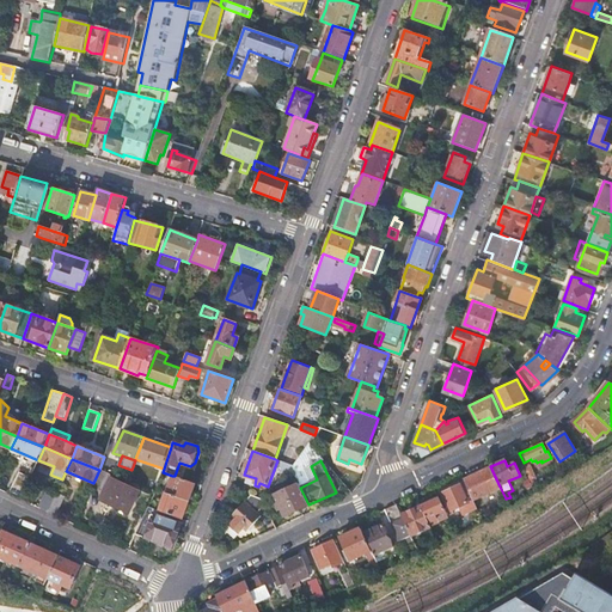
[(524,466),(532,485),(536,484),(533,479),(536,477),(528,464),(524,466)]
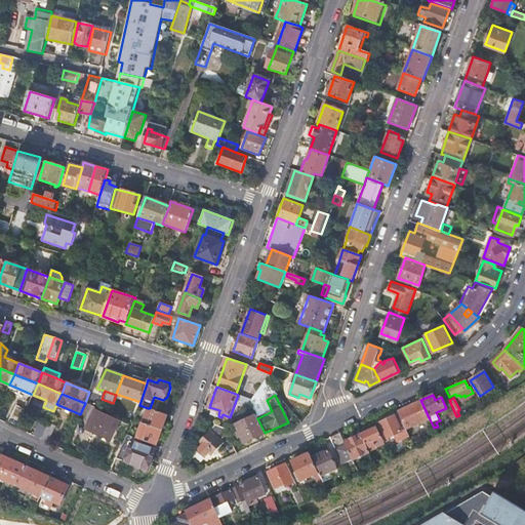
[(272,411),(267,400),(259,402),(266,414),(272,411)]
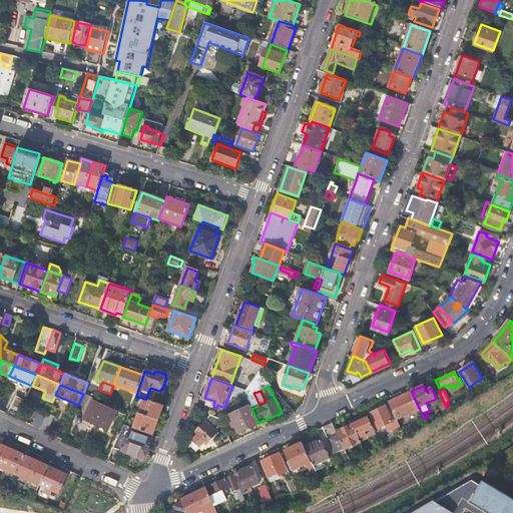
[(419,408),(411,391),(389,402),(397,419),(419,408)]
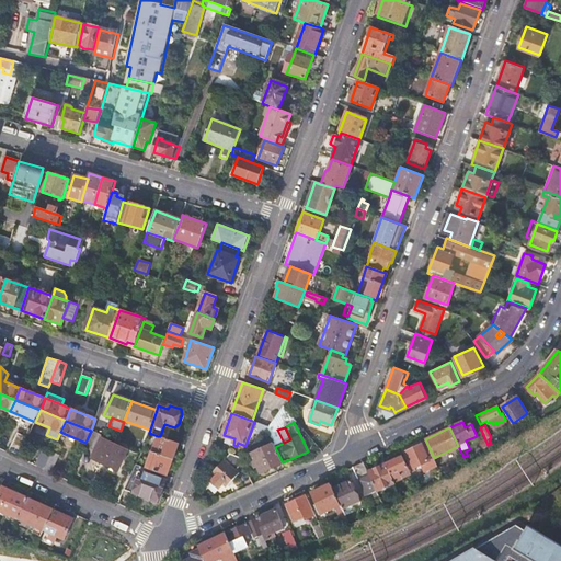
[(93,449),(100,434),(92,431),(86,446),(93,449)]
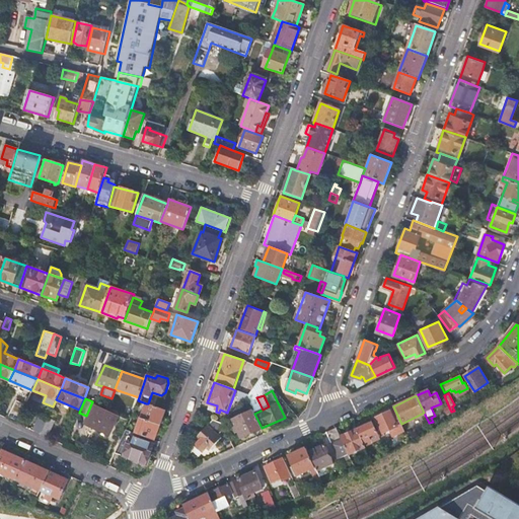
[(17,423),(26,403),(17,399),(8,419),(17,423)]
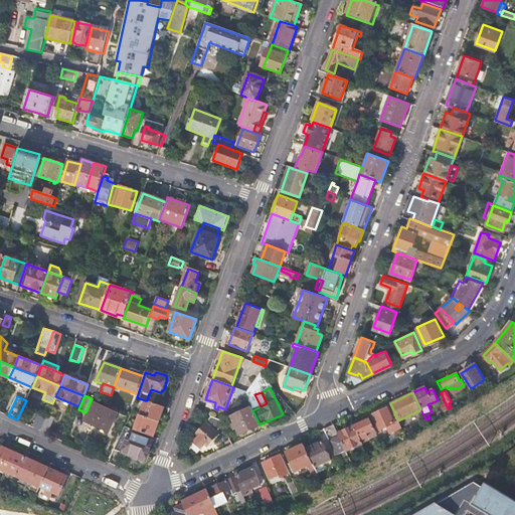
[(109,432),(119,409),(108,404),(97,400),(95,403),(87,421),(109,432)]
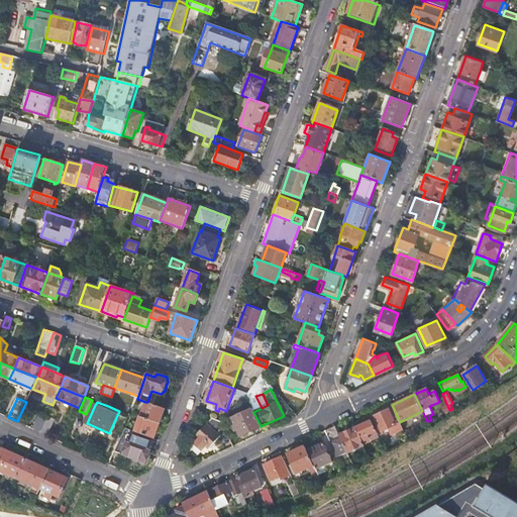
[(145,402),(140,417),(160,423),(165,408),(147,402),(145,402)]
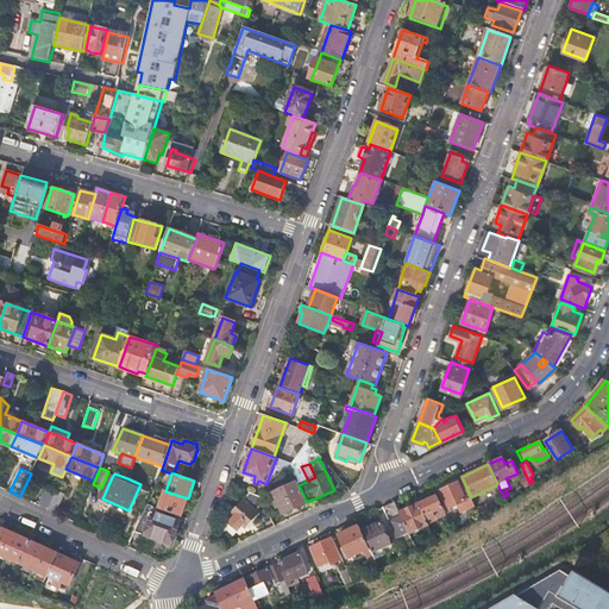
[(100,497),(102,498),(112,477),(110,476),(100,497)]
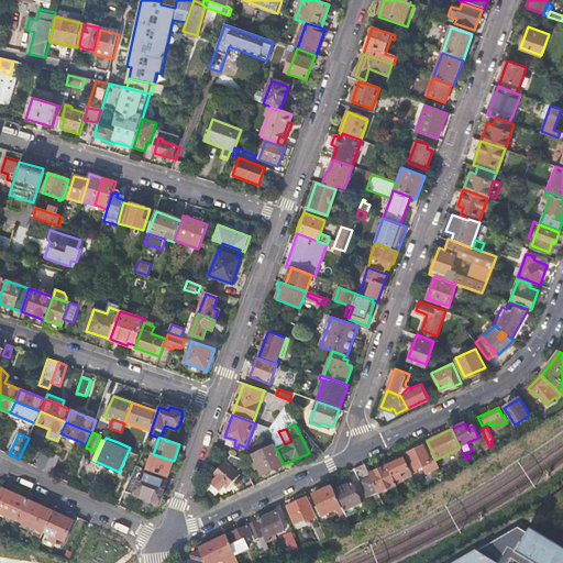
[(432,467),(438,465),(435,460),(427,441),(407,450),(408,453),(406,454),(411,466),(409,467),(411,474),(417,472),(416,470),(424,465),(426,467),(429,466),(432,467)]
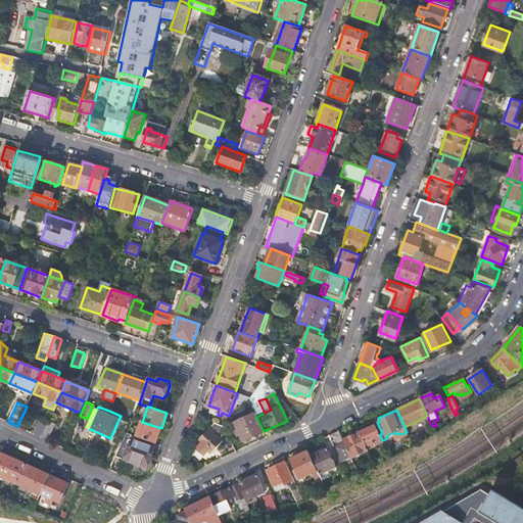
[(243,440),(264,431),(256,417),(254,413),(235,423),(243,440)]
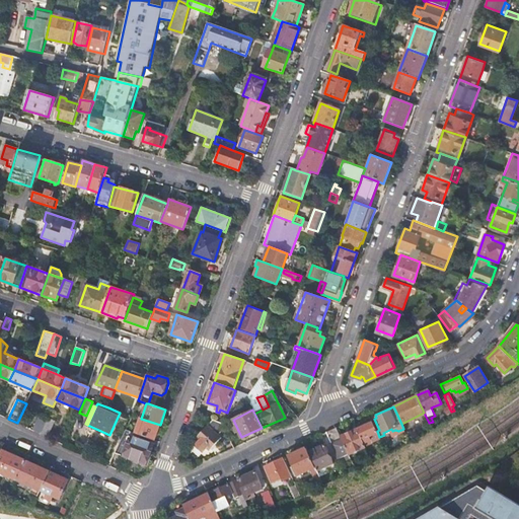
[(33,430),(41,434),(46,423),(48,419),(41,415),(33,430)]
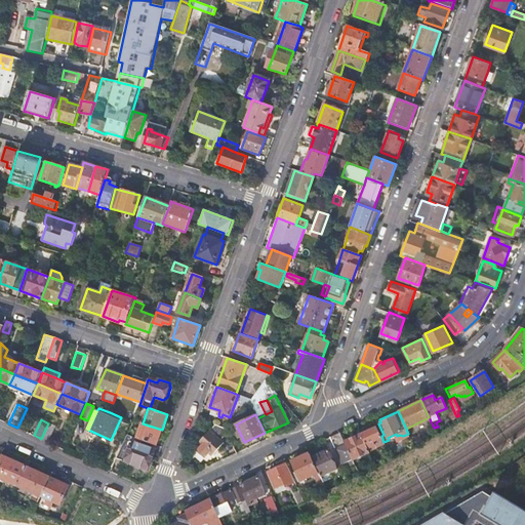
[(41,439),(48,442),(56,427),(48,422),(48,423),(46,428),(41,439)]
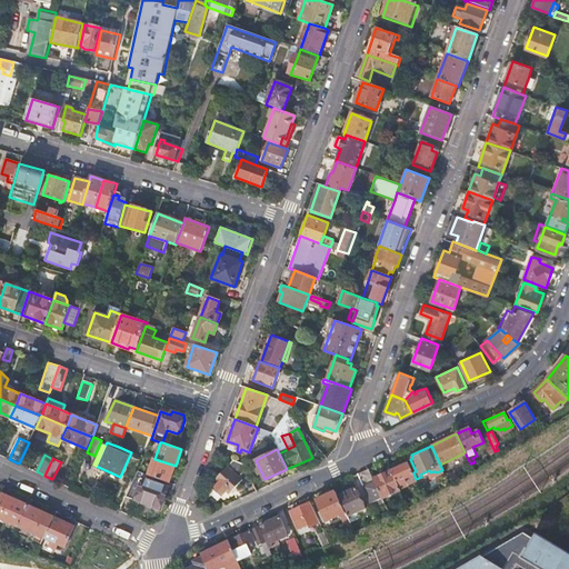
[(176,466),(155,459),(149,475),(170,482),(176,466)]
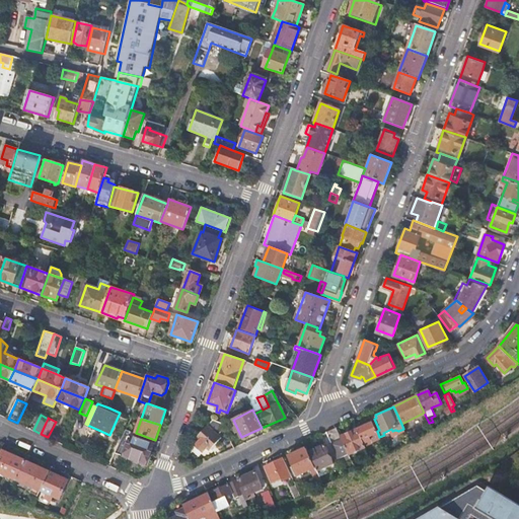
[(222,423),(213,420),(192,443),(202,453),(206,449),(209,451),(221,438),(217,434),(224,428),(222,423)]
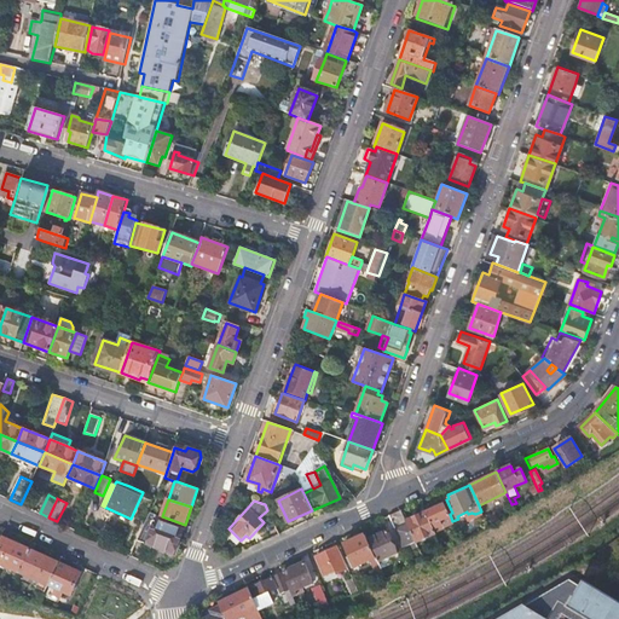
[(435,533),(453,524),(452,521),(450,514),(444,503),(437,507),(435,502),(423,508),(424,513),(435,533)]
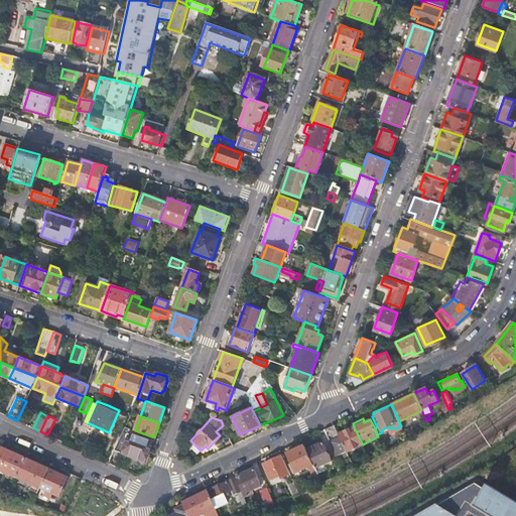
[(337,456),(347,452),(339,434),(334,425),(325,429),(337,456)]
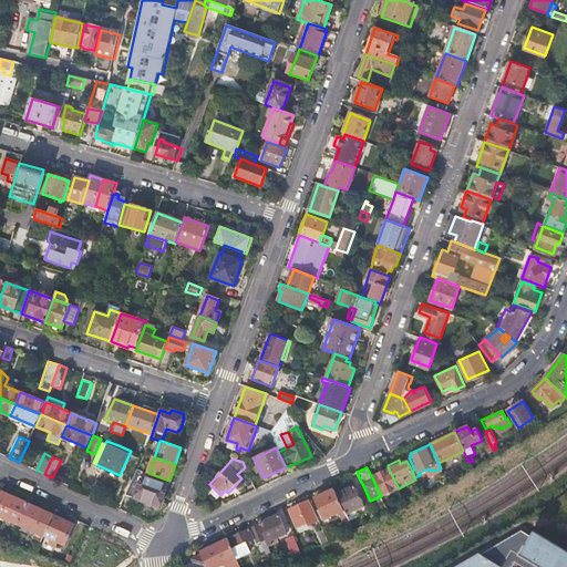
[(148,474),(137,470),(126,495),(160,507),(167,485),(147,478),(148,474)]
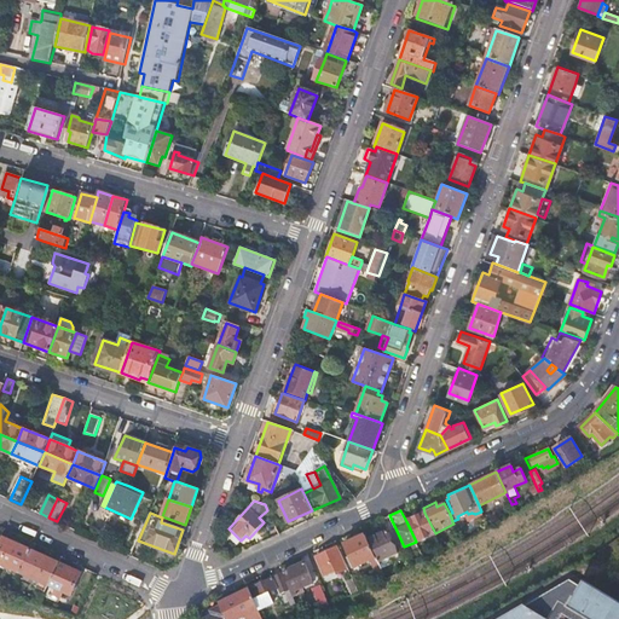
[(416,543),(435,533),(424,513),(406,521),(416,542),(416,543)]
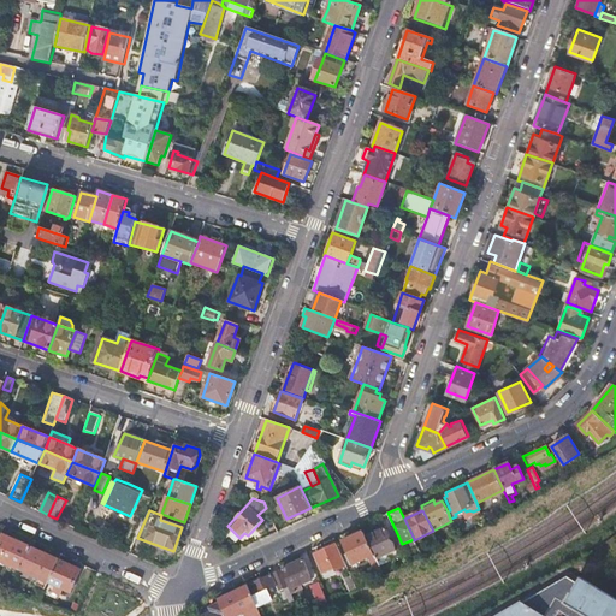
[(366,538),(379,566),(385,562),(385,561),(383,557),(389,554),(395,550),(385,528),(366,538)]
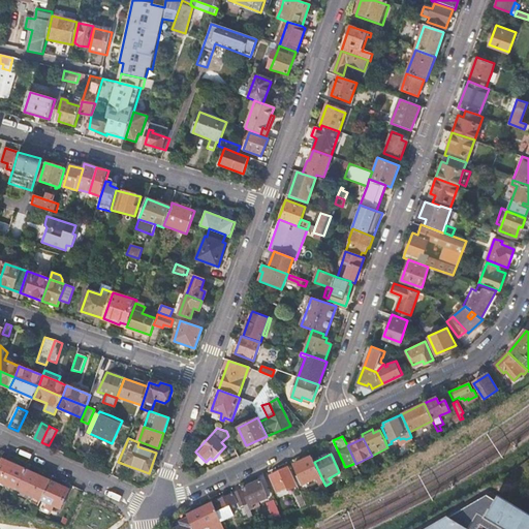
[(320,476),(311,457),(294,464),(303,485),(320,476)]
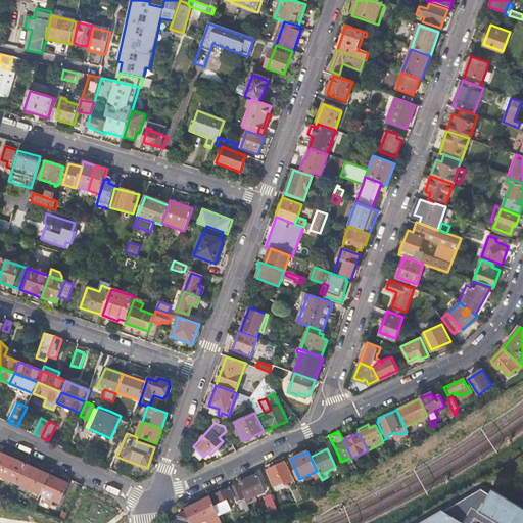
[(0,477),(16,484),(26,464),(1,453),(0,455),(0,477)]
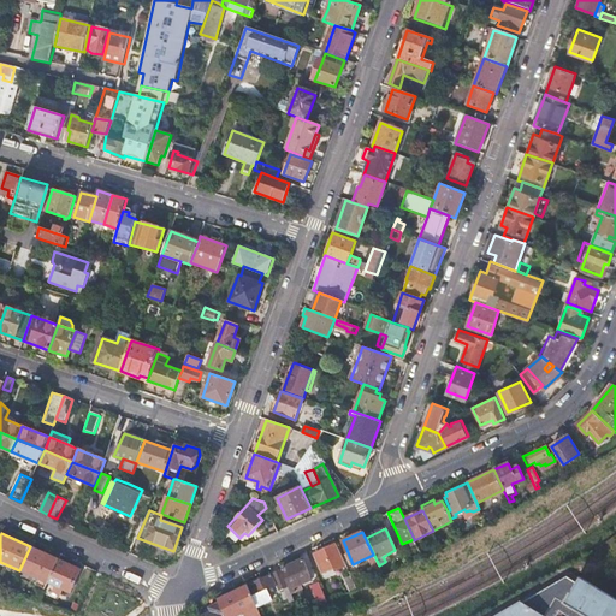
[(336,573),(348,568),(336,544),(312,555),(321,575),(333,570),(336,573)]
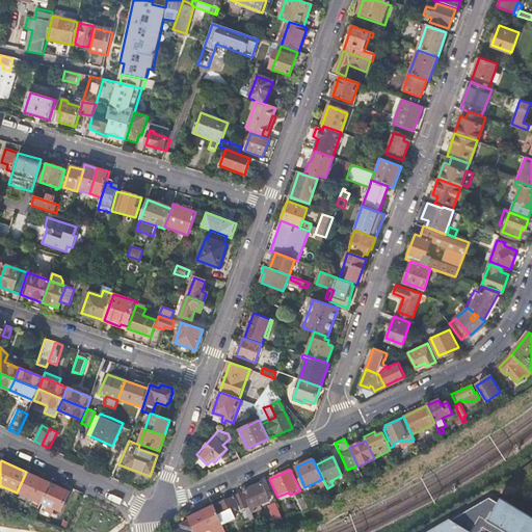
[(31,506),(38,509),(42,502),(51,483),(26,472),(17,493),(33,500),(31,506)]
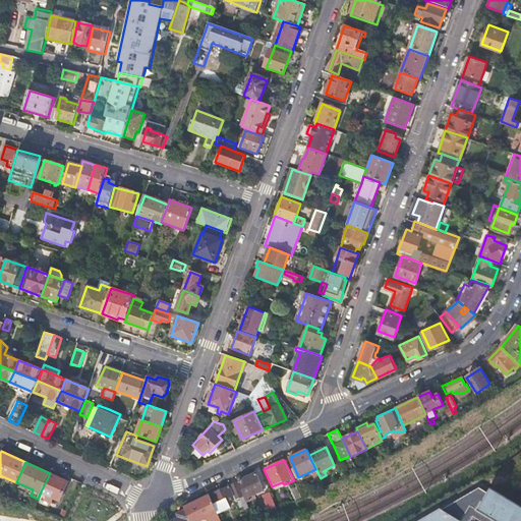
[(68,481),(50,473),(41,491),(38,499),(37,501),(49,506),(53,498),(59,501),(68,481)]
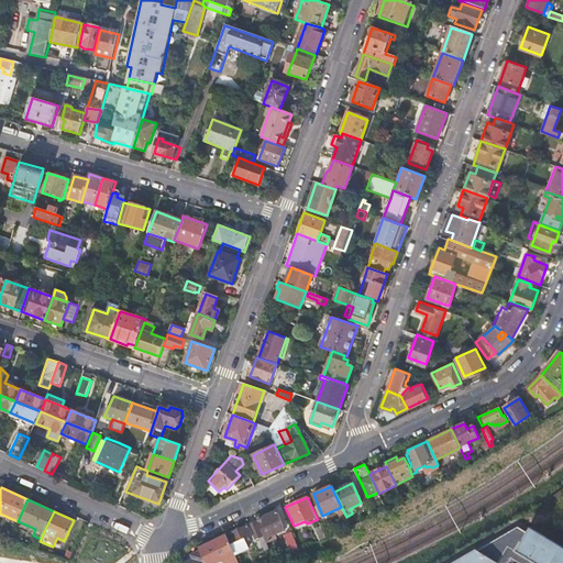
[(257,520),(267,542),(277,538),(275,534),(274,530),(284,526),(276,511),(257,520)]
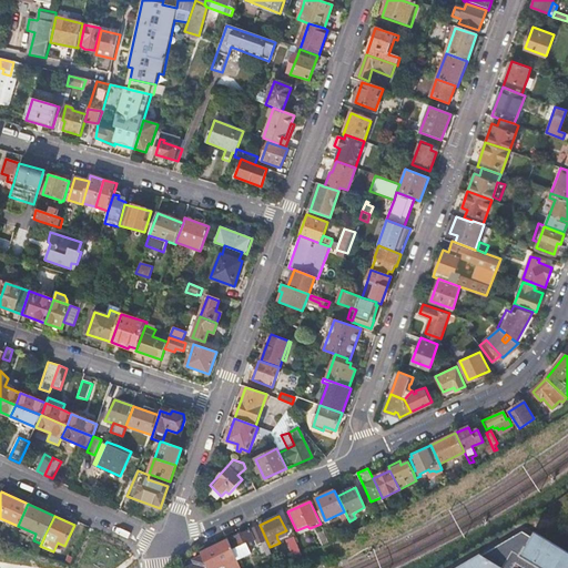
[(269,556),(272,554),(270,547),(260,525),(230,538),(234,548),(232,549),(236,559),(251,553),(247,547),(251,546),(249,543),(251,541),(254,540),(256,545),(262,543),(269,556)]
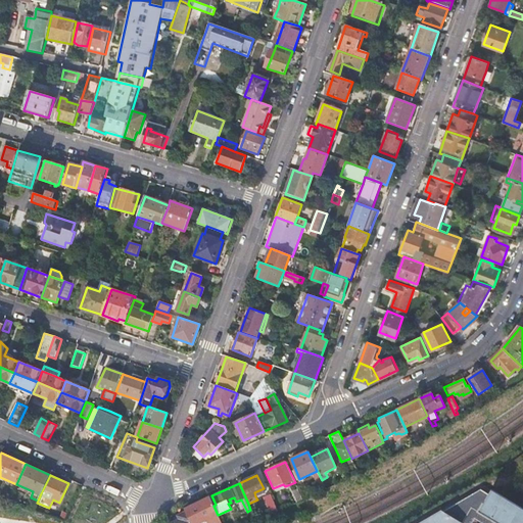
[(463,522),(473,508),(475,509),(485,492),(481,490),(424,522),(463,522)]
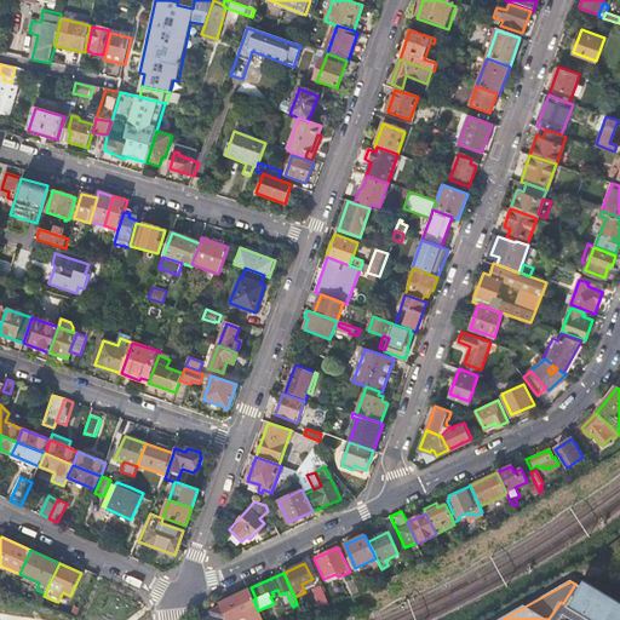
[(619,619),(619,610),(575,584),(563,603),(567,606),(591,619),(619,619)]
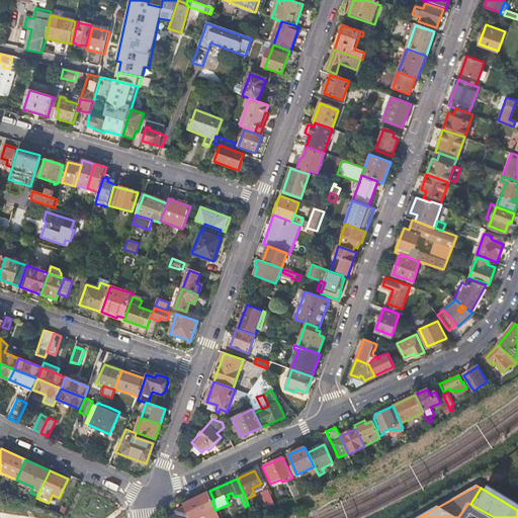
[(269,508),(275,506),(268,489),(262,492),(269,508)]
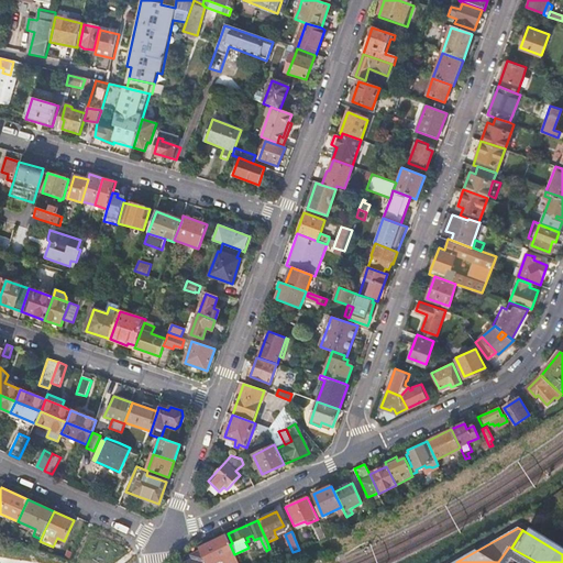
[(198,548),(199,550),(205,562),(213,562),(229,556),(231,561),(228,562),(227,562),(239,562),(234,554),(230,544),(225,536),(198,548)]
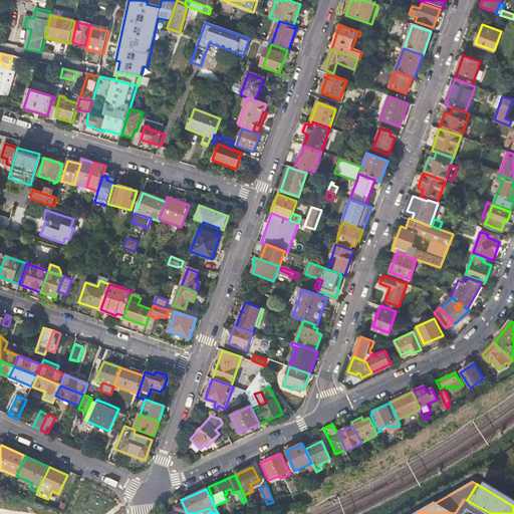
[(187,513),(182,502),(174,506),(176,511),(169,513),(187,513)]
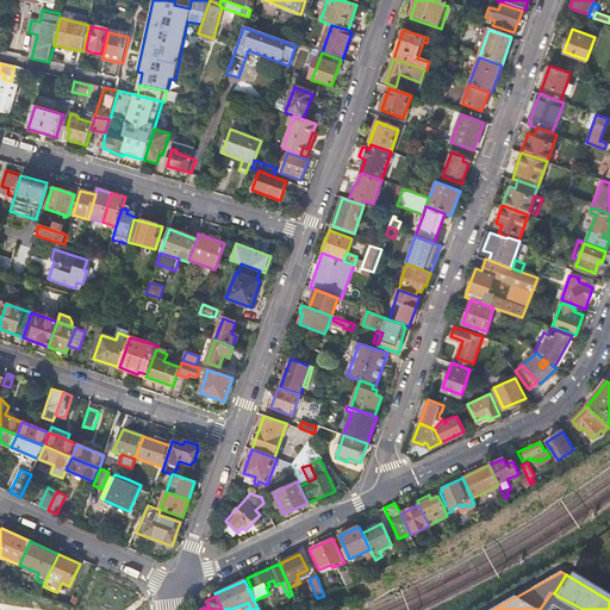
All buildings are outlined.
